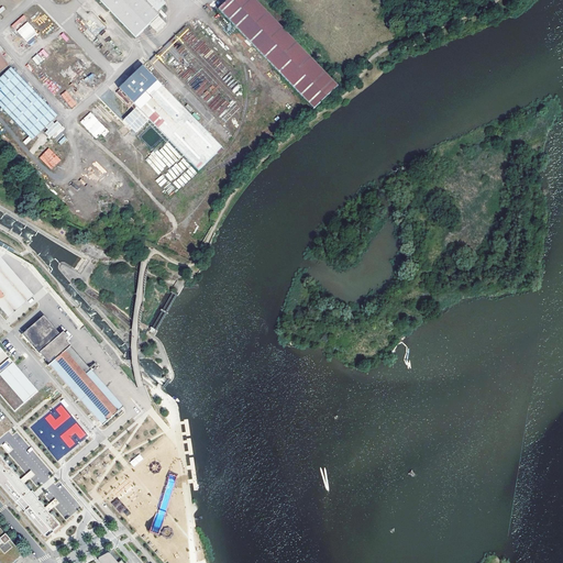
[(99,0),(135,37),(141,32),(158,15),(143,0),(99,0)]
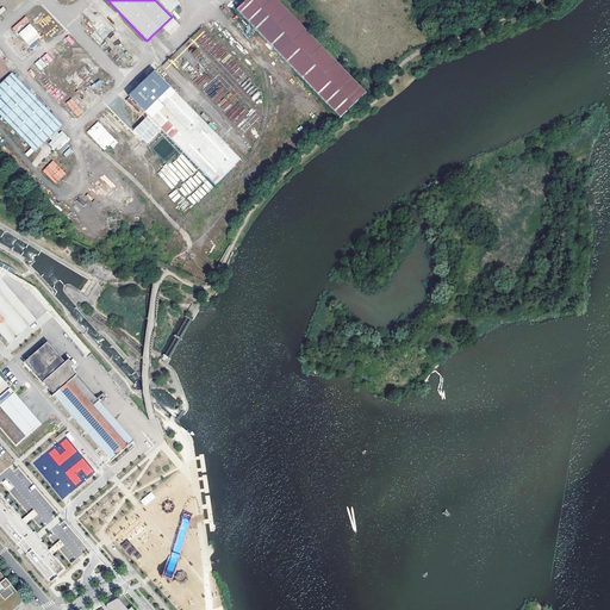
[(367,94),(275,0),(248,0),(237,12),(341,119),(367,94)]
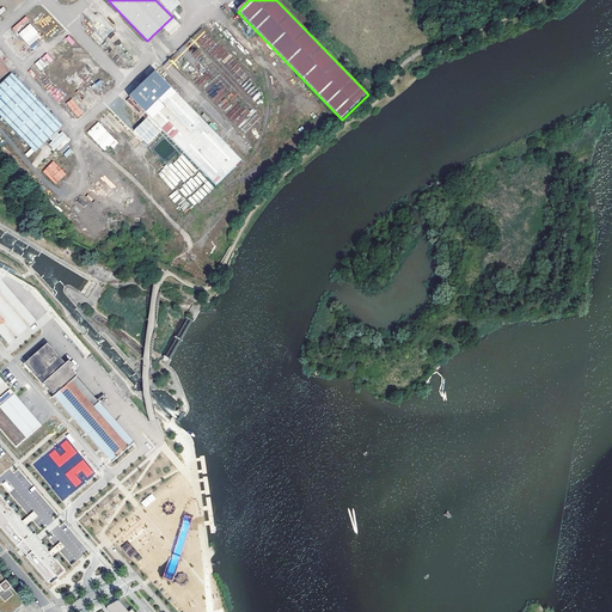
[(25,17),(12,28),(16,32),(30,22),(25,17)]
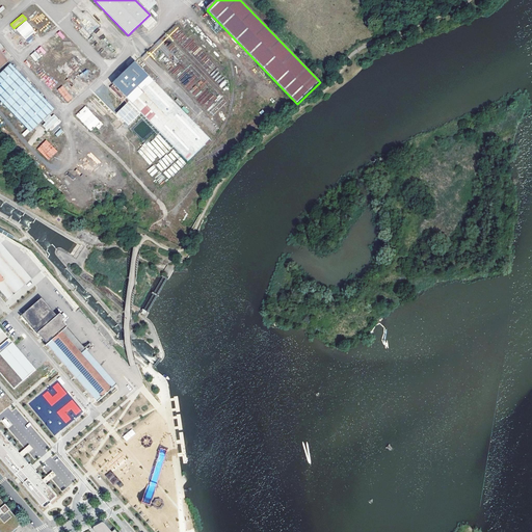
[(16,28),(25,40),(35,31),(26,20),(16,28)]
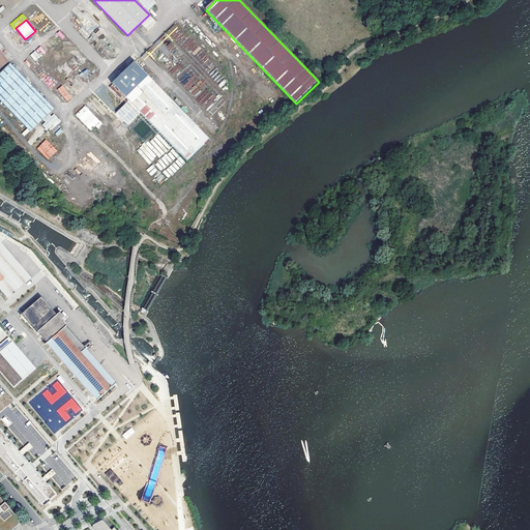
[(42,55),(46,52),(40,46),(37,50),(42,55)]
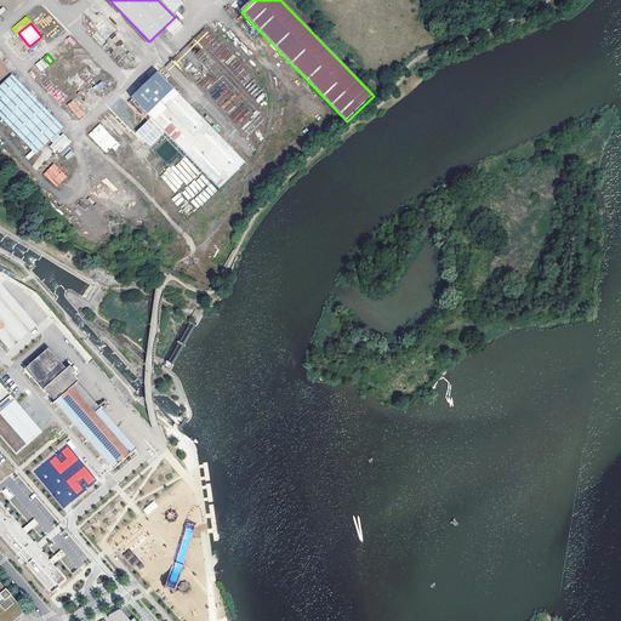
[(0,80),(11,73),(0,58),(0,80)]
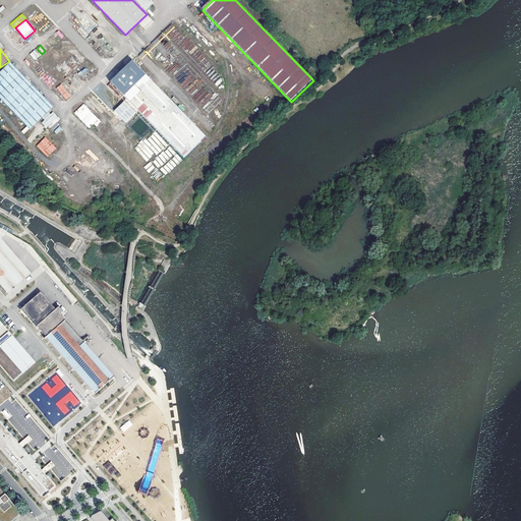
[(35,60),(40,56),(35,50),(30,54),(35,60)]
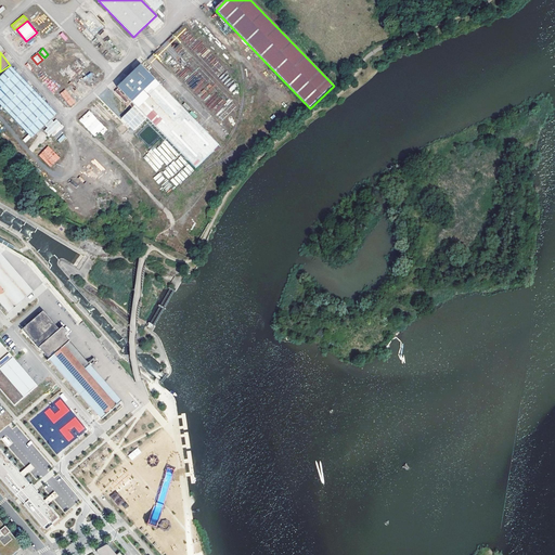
[(141,65),(117,88),(195,168),(219,146),(141,65)]
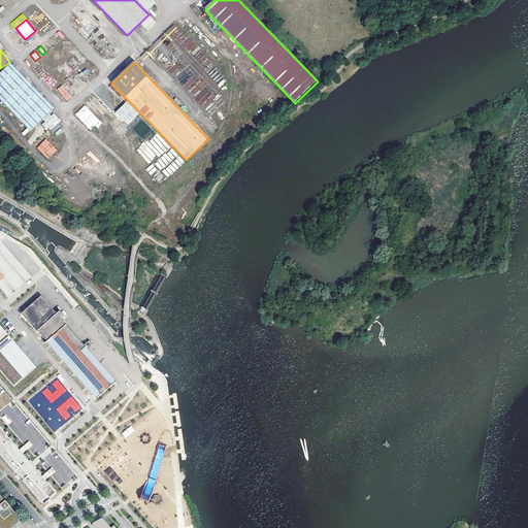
[(0,74),(0,100),(13,114),(30,132),(54,109),(37,92),(34,89),(11,64),(0,74)]
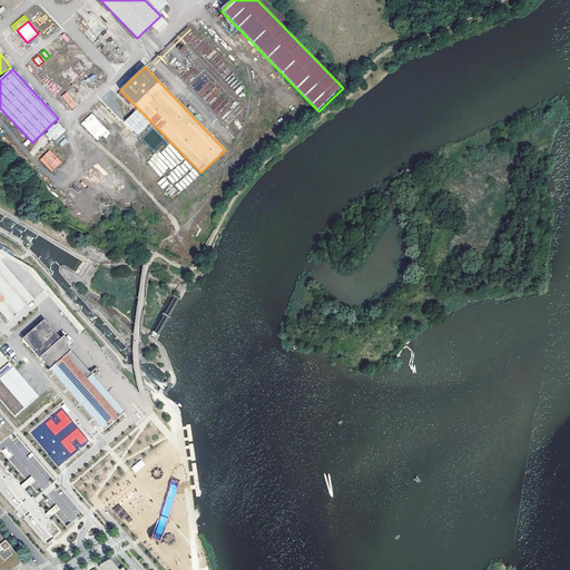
[(94,70),(67,94),(76,104),(102,80),(94,70)]
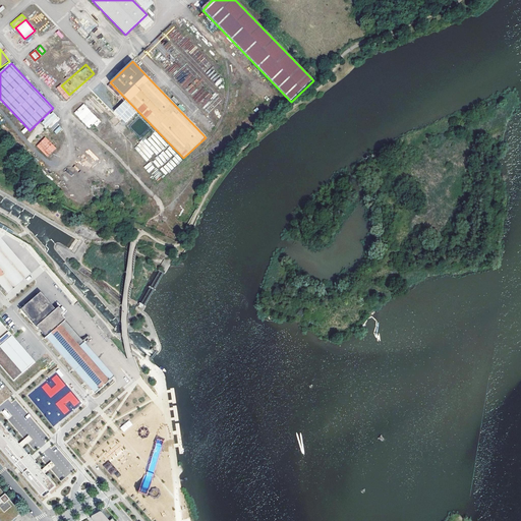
[(89,128),(99,118),(83,104),(73,113),(89,128)]
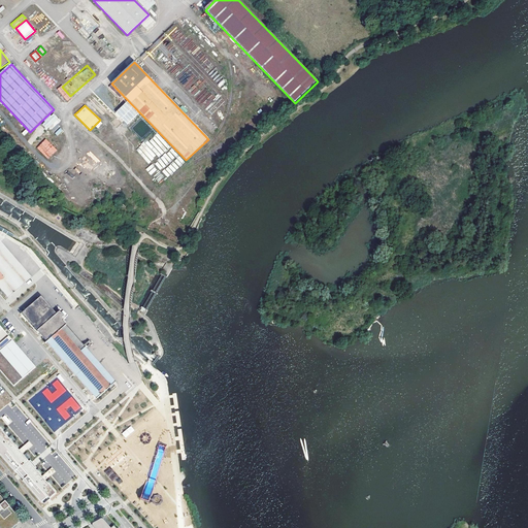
[(45,138),(36,147),(48,159),(57,150),(45,138)]
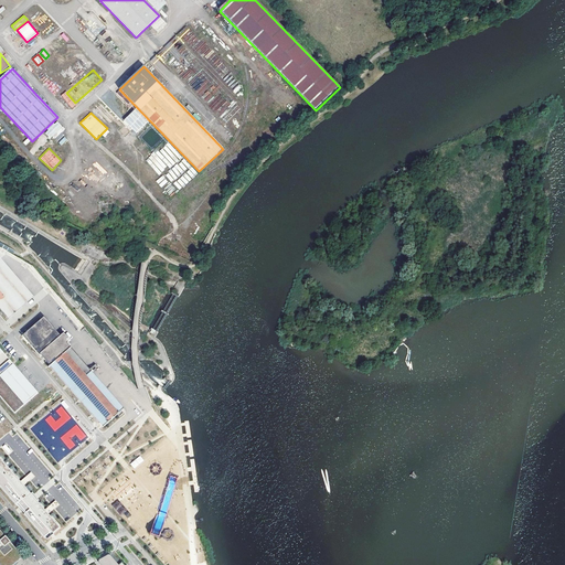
[(33,297),(7,267),(1,272),(0,269),(0,308),(9,319),(33,297)]
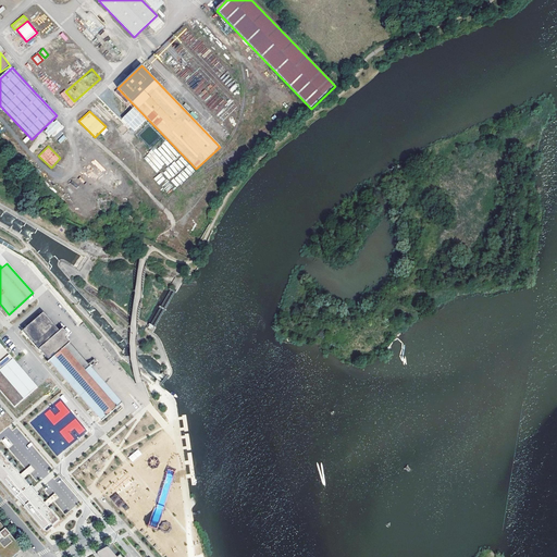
[(45,313),(24,331),(45,355),(102,422),(118,409),(120,411),(123,408),(121,406),(123,404),(66,339),(71,336),(63,329),(61,331),(45,313)]
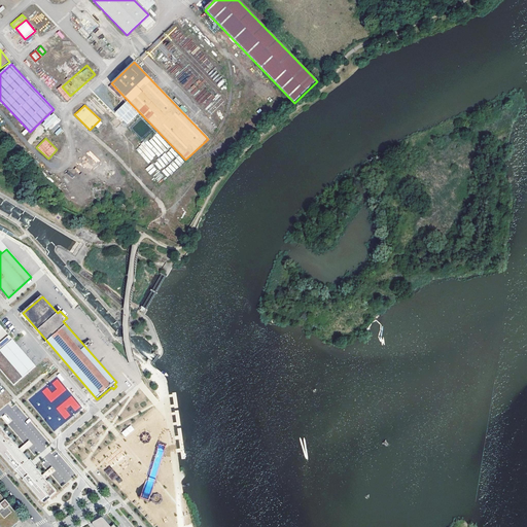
[(0,324),(0,369),(14,385),(36,365),(0,324)]
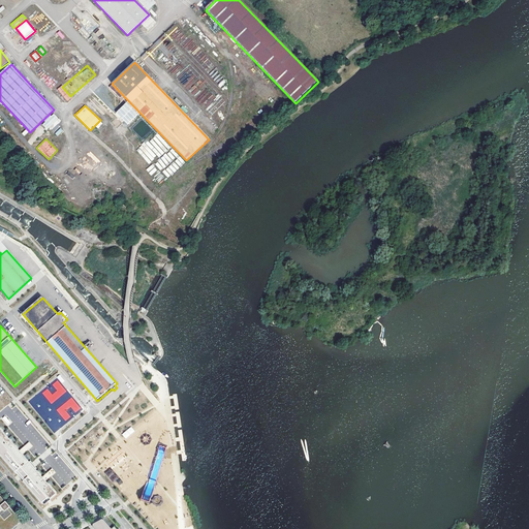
[(47,424),(54,433),(67,423),(66,421),(70,417),(68,411),(71,410),(75,415),(82,410),(73,399),(62,403),(61,400),(52,403),(67,392),(58,380),(52,384),(57,391),(53,394),(52,395),(48,389),(42,393),(52,405),(53,407),(60,405),(57,407),(49,410),(51,413),(53,416),(53,417),(49,418),(47,414),(43,416),(47,424)]
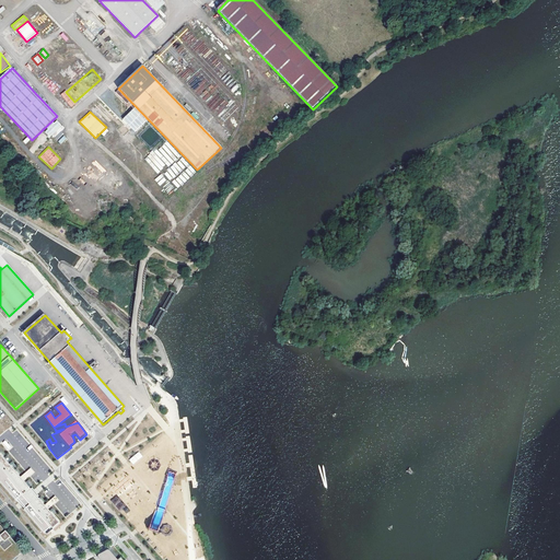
[(133,465),(143,456),(139,452),(129,459),(133,465)]
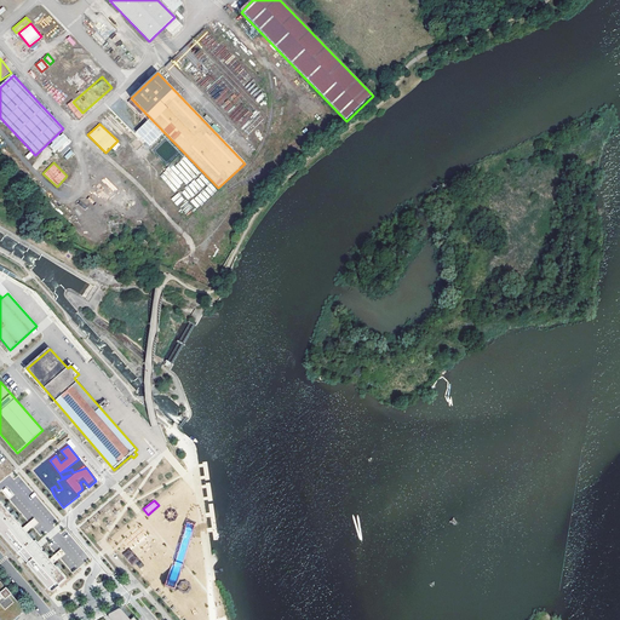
[(23,529),(0,501),(0,533),(18,555),(21,552),(24,557),(29,563),(28,564),(27,566),(49,591),(50,590),(52,593),(59,586),(58,586),(67,579),(53,564),(50,560),(41,551),(42,550),(35,541),(34,543),(27,533),(23,529)]
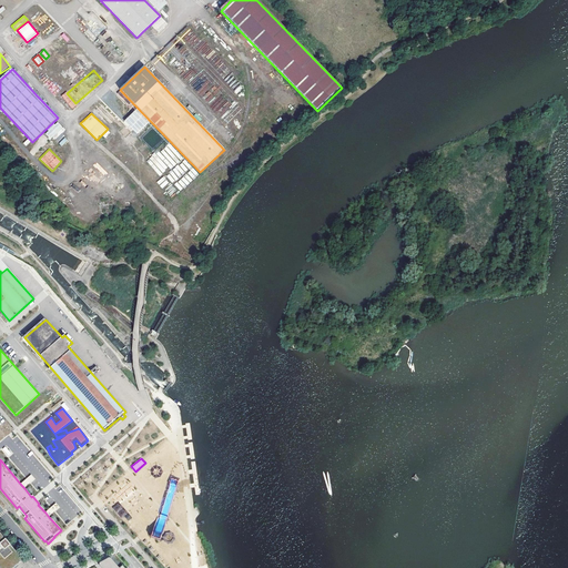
[(31,476),(21,485),(24,488),(34,479),(31,476)]
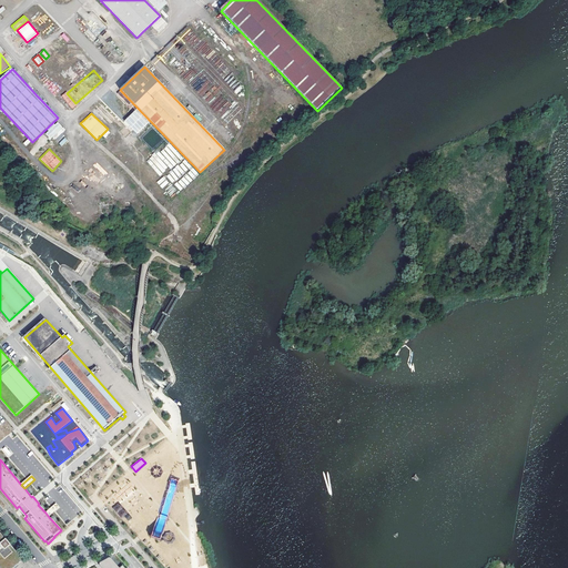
[(173,479),(152,536),(159,538),(179,482),(173,479)]
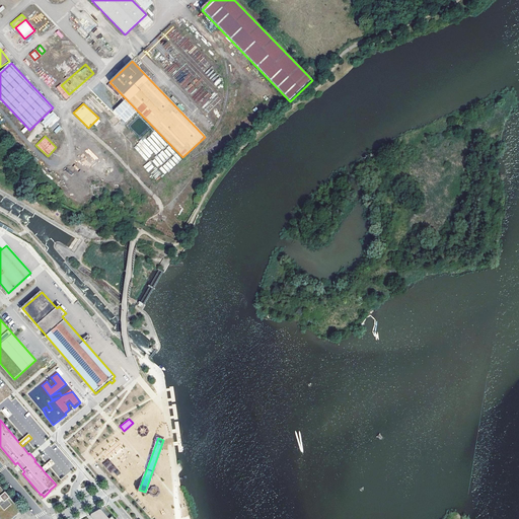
[(112,473),(113,471),(118,476),(121,472),(107,459),(102,464),(112,473)]
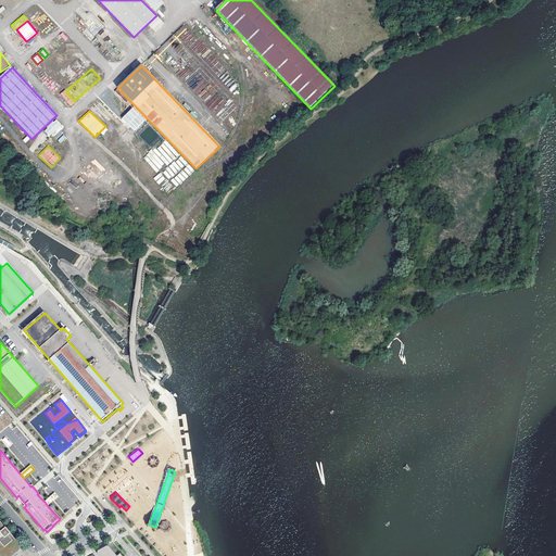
[(54,493),(45,502),(48,506),(58,497),(54,493)]
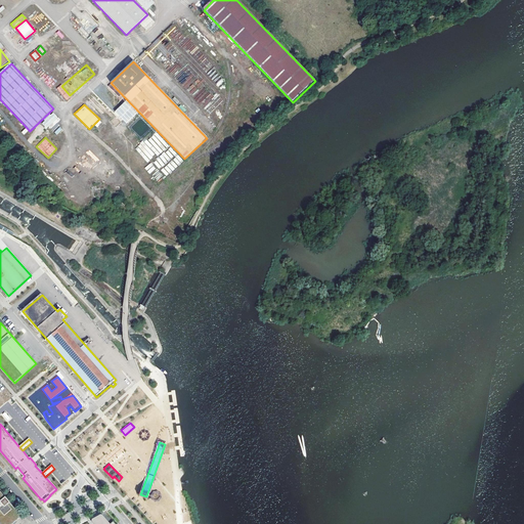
[(17,467),(15,469),(24,477),(25,476),(20,471),(17,467)]
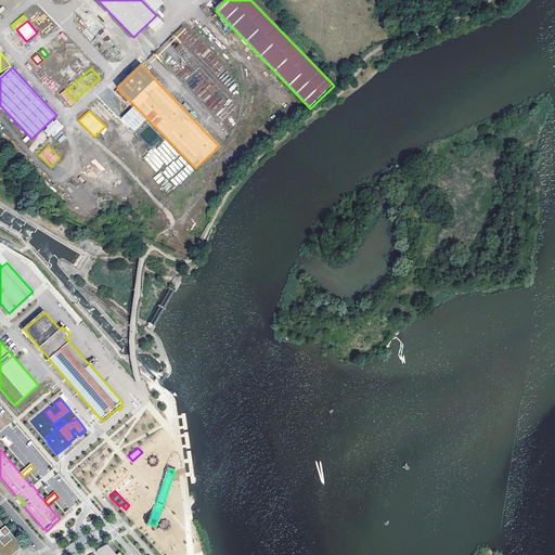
[(0,554),(13,554),(23,547),(0,520),(0,554)]
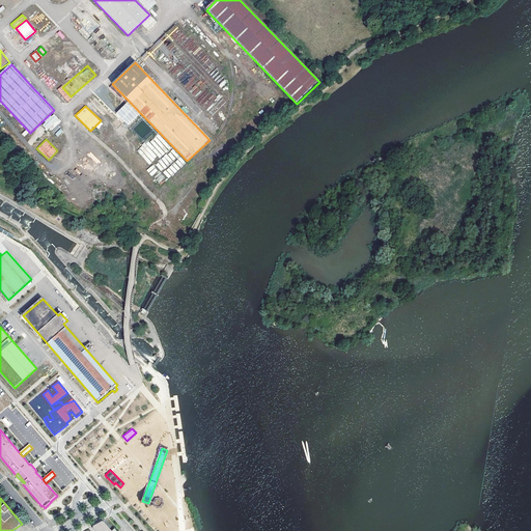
[(92,529),(94,530),(111,530),(112,530),(104,522),(103,522),(99,524),(93,527),(92,529)]
